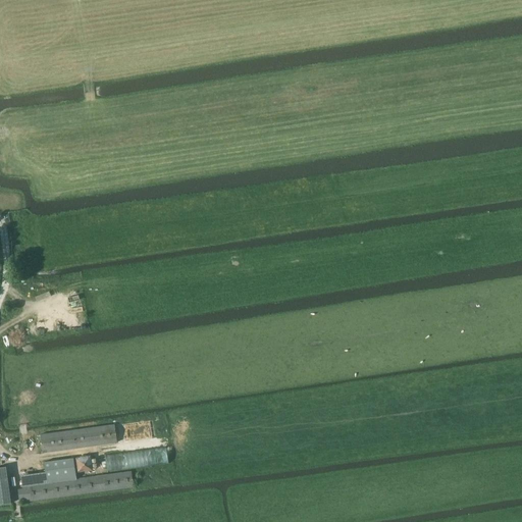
[(71,304),(74,325),(86,324),(83,302),(71,304)]
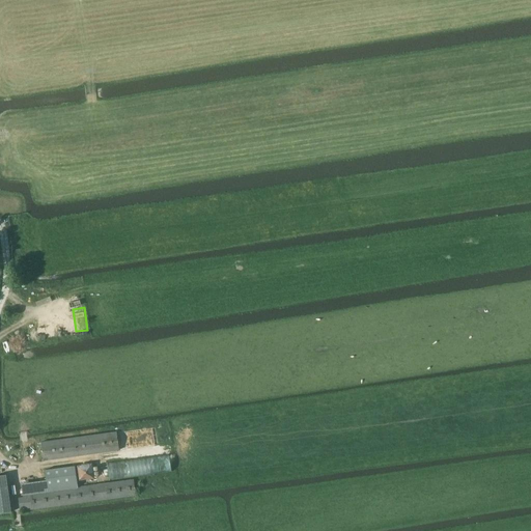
[(42,441),(44,459),(119,449),(117,431),(42,441)]
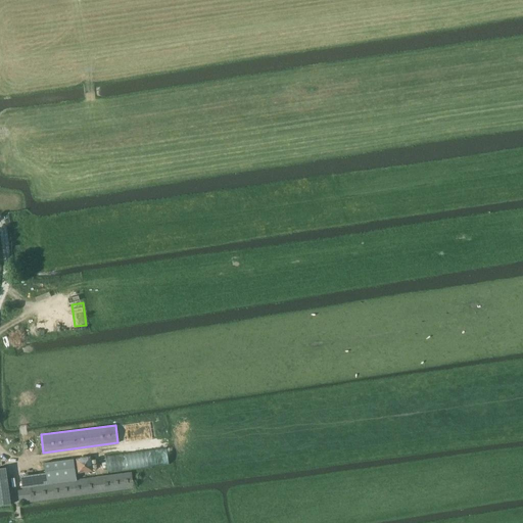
[(170,448),(135,449),(136,465),(170,464),(170,448)]
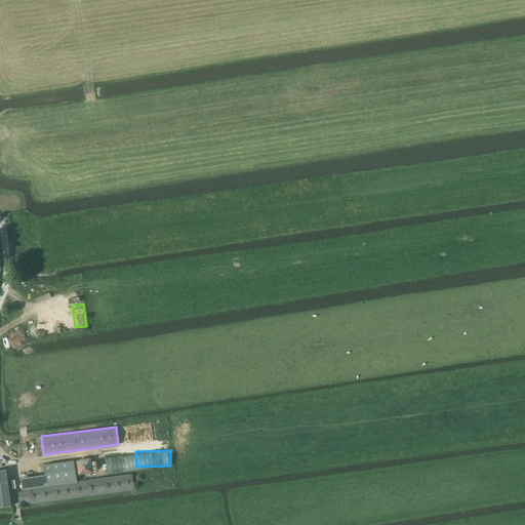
[(109,471),(135,471),(135,455),(109,455),(109,471)]
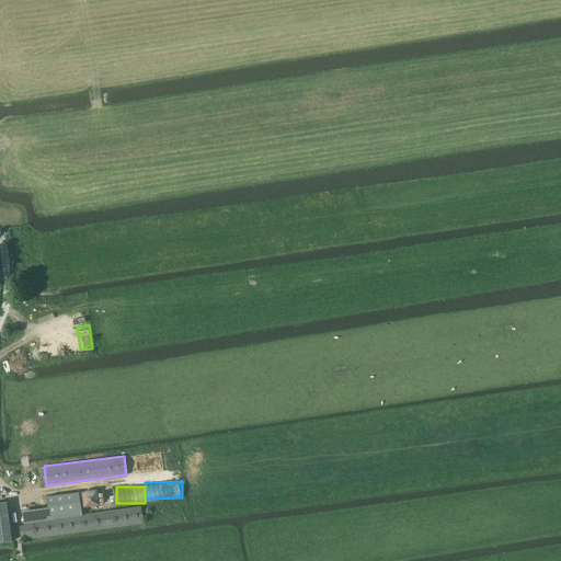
[(84,507),(101,504),(99,489),(82,491),(84,507)]
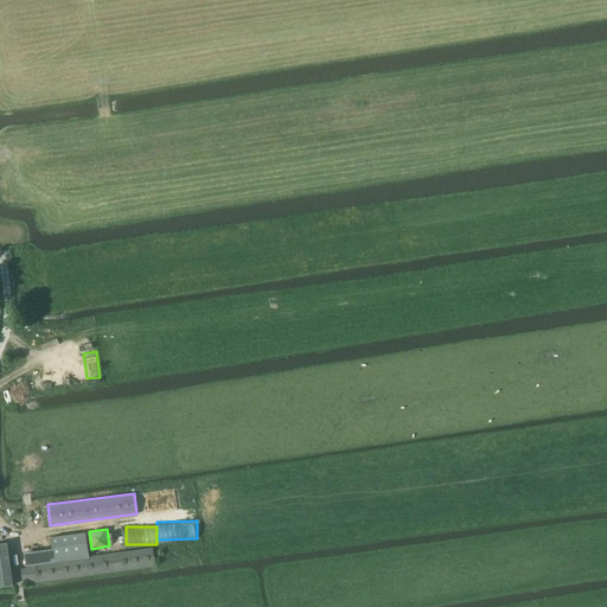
[(21,568),(23,581),(29,581),(29,583),(155,566),(153,548),(89,556),(89,550),(87,532),(52,537),(53,548),(25,553),(27,567),(21,568)]
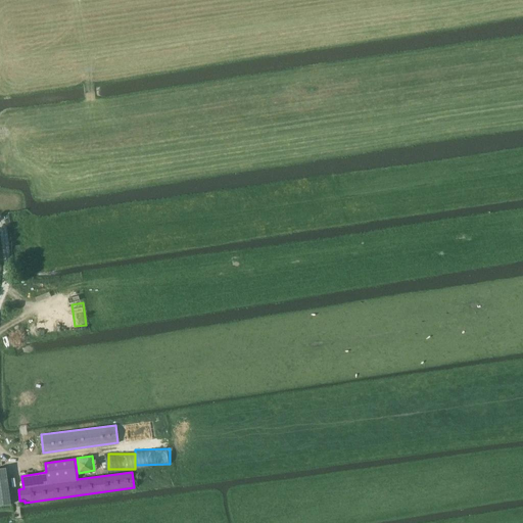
[(0,498),(1,506),(11,504),(6,467),(0,467),(0,498)]
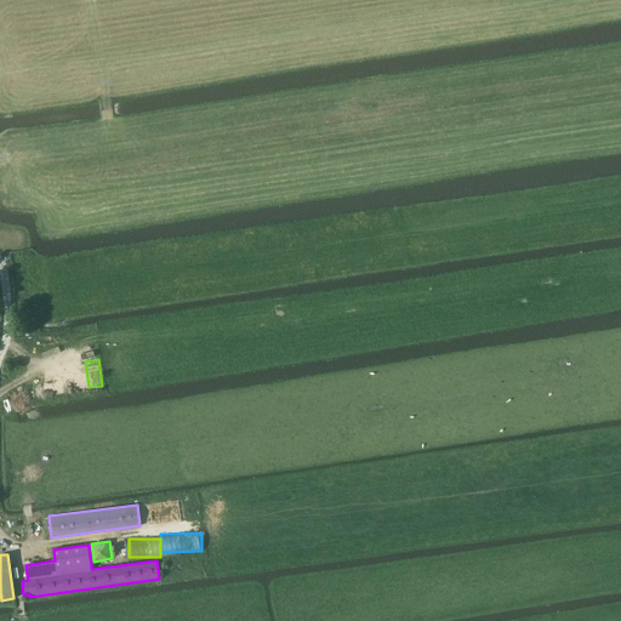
All buildings are outlined.
